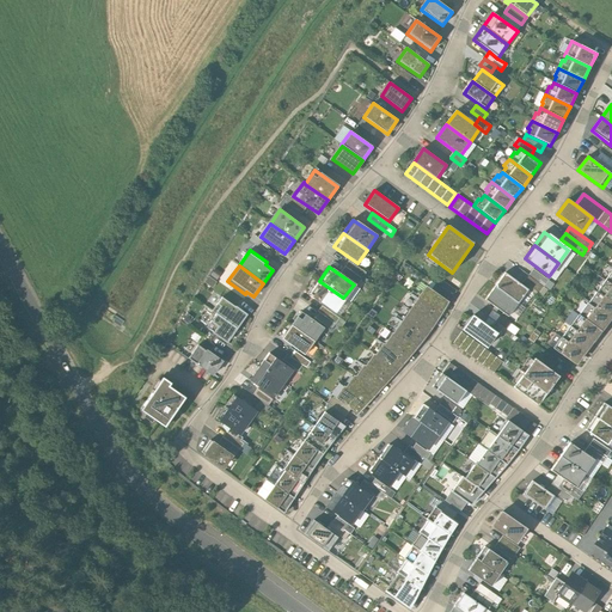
[(533,270),(528,277),(548,291),(549,292),(554,286),(533,270)]
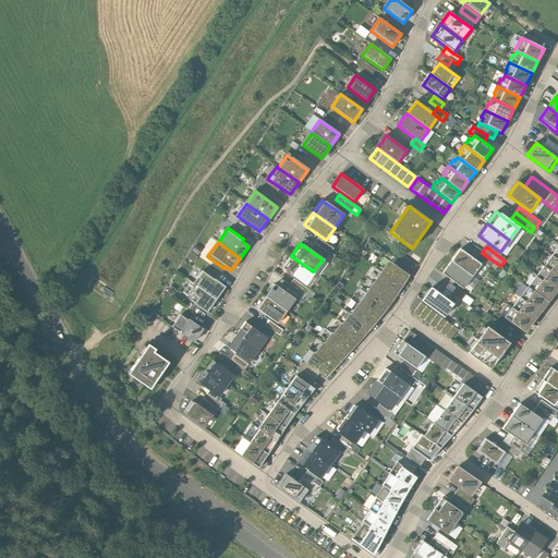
[(482,265),(460,249),(451,261),(472,277),(482,265)]
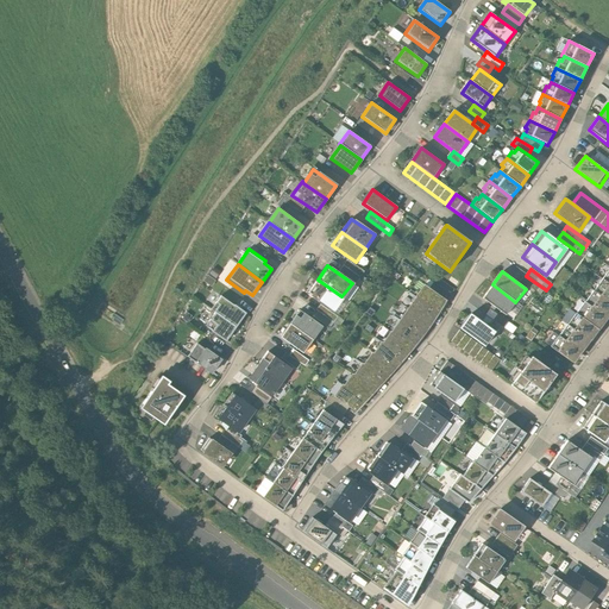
[(545,289),(526,276),(521,281),(540,295),(545,289)]
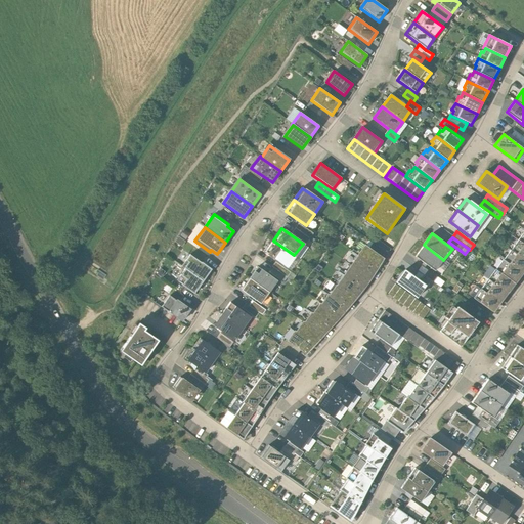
[(273,241),(265,252),(286,267),(294,255),(273,241)]
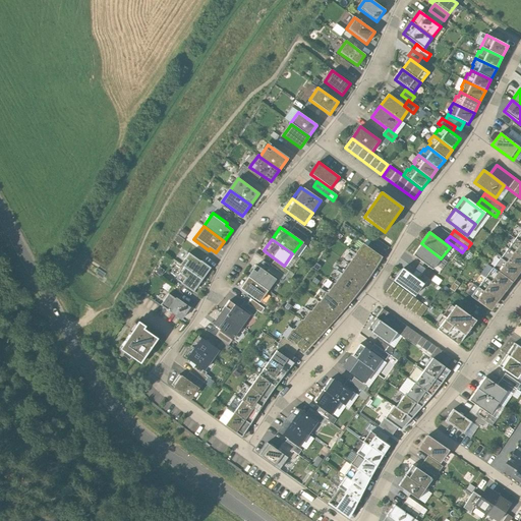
[(520,258),(520,243),(515,239),(508,248),(520,258)]
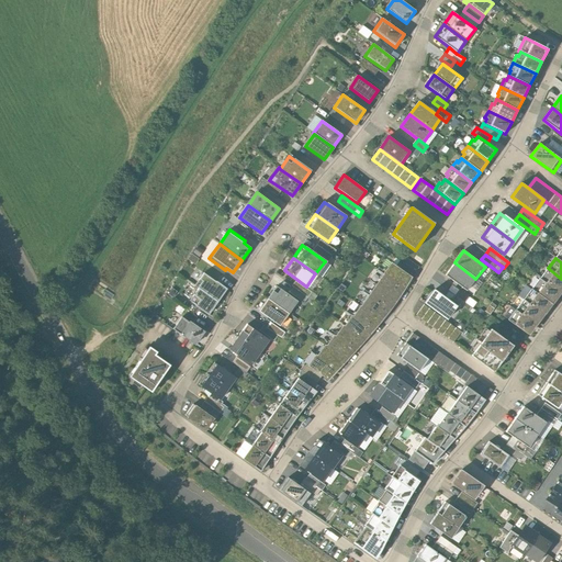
[(454,262),(446,276),(467,291),(475,279),(454,262)]
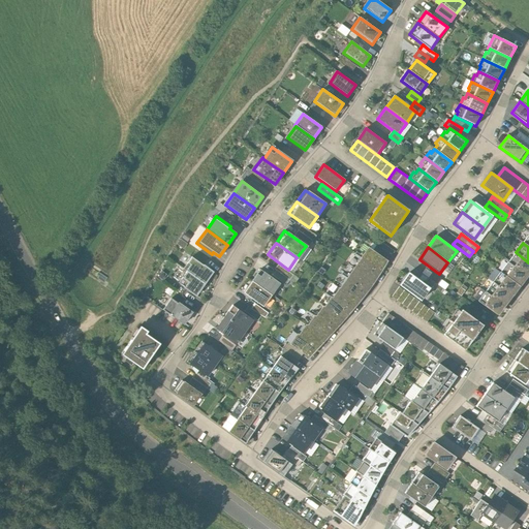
[(380,272),(386,261),(368,248),(361,258),(380,272)]
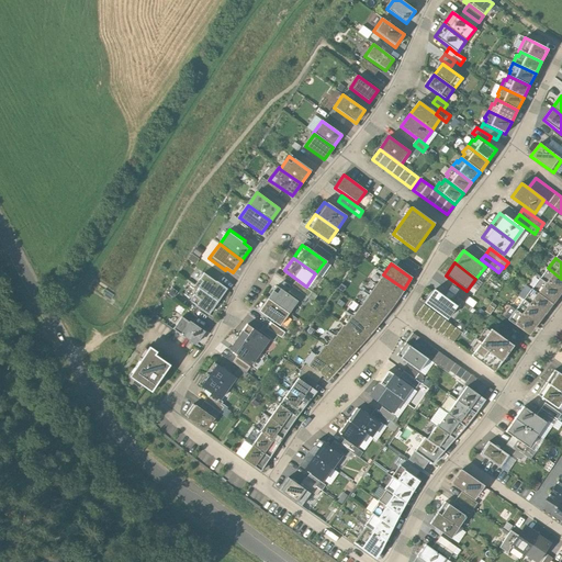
[(559,293),(561,289),(561,279),(548,268),(539,279),(559,293)]
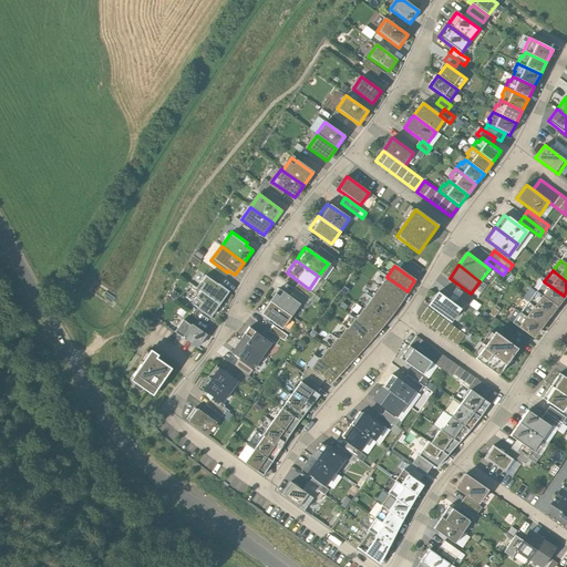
[(218,305),(228,291),(205,276),(196,288),(200,291),(218,305)]
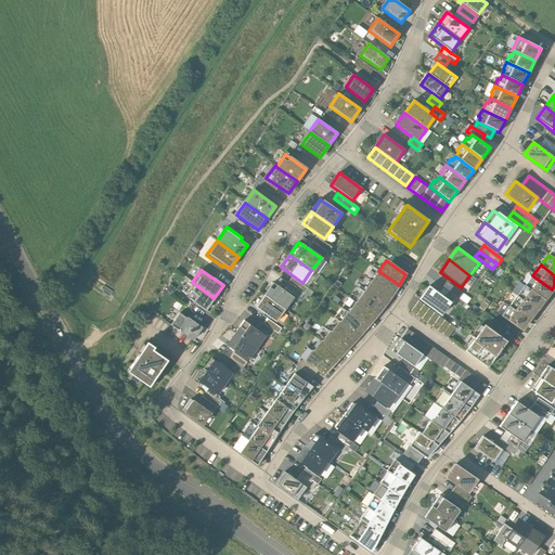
[(392,295),(399,285),(378,271),(371,281),(392,295)]
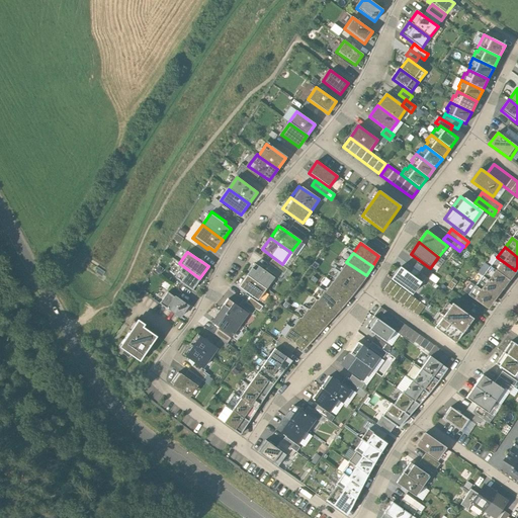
[(508,280),(515,270),(497,257),(490,266),(508,280)]
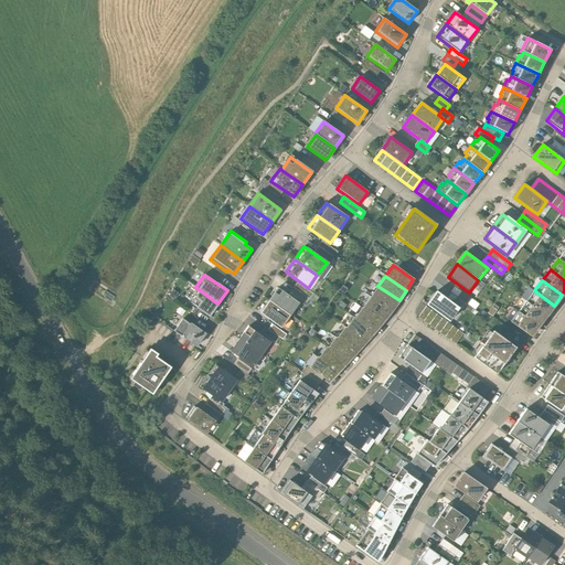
[(392,311),(400,300),(377,286),(371,297),(392,311)]
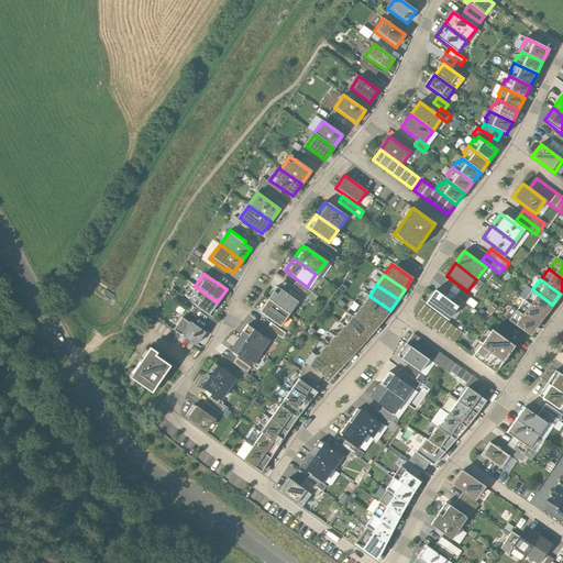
[(301,302),(277,286),(267,299),(289,315),(291,316),(301,302)]
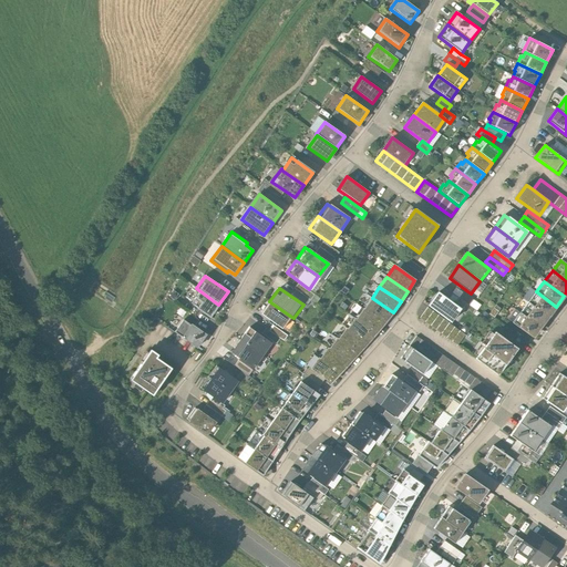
[(456,289),(453,295),(468,306),(472,300),(456,289)]
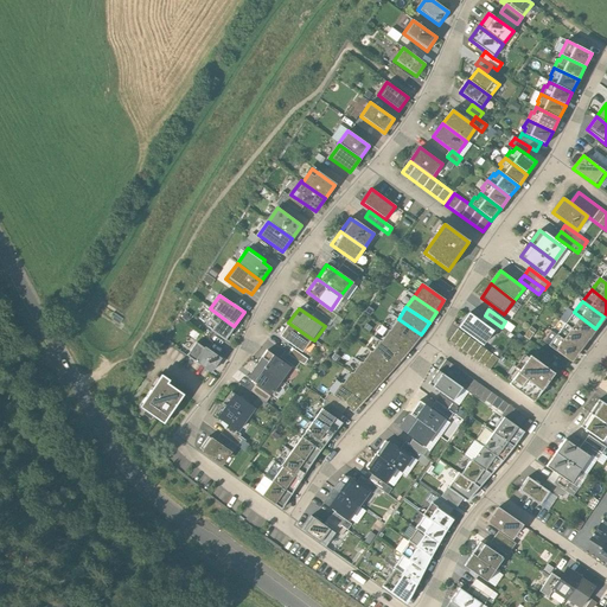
[(204,325),(224,339),(234,326),(215,312),(204,325)]
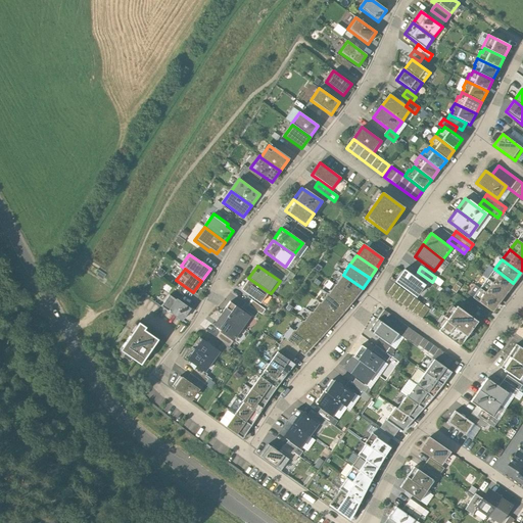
[(505,292),(513,283),(494,269),(487,279),(505,292)]
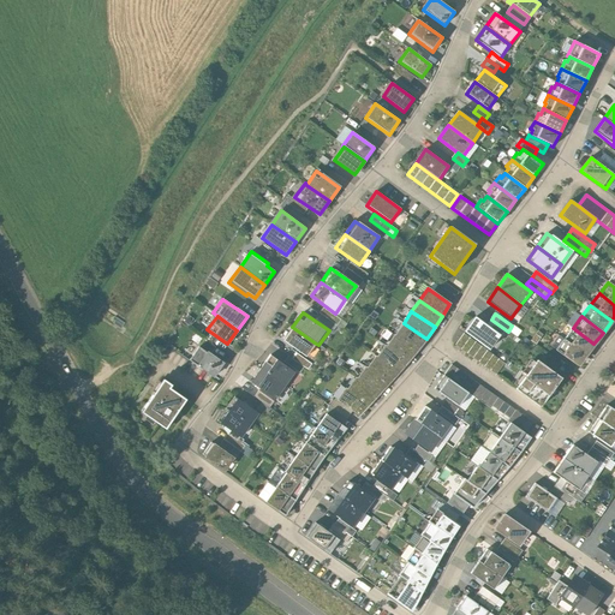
[(487,326),(475,318),(464,334),(489,352),(500,335),(487,326)]
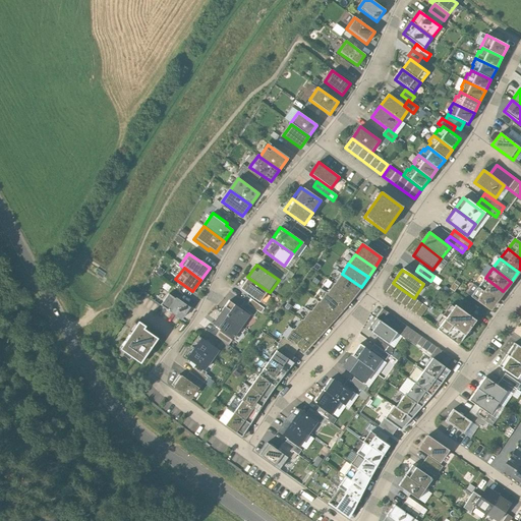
[(416,271),(412,276),(426,286),(430,281),(416,271)]
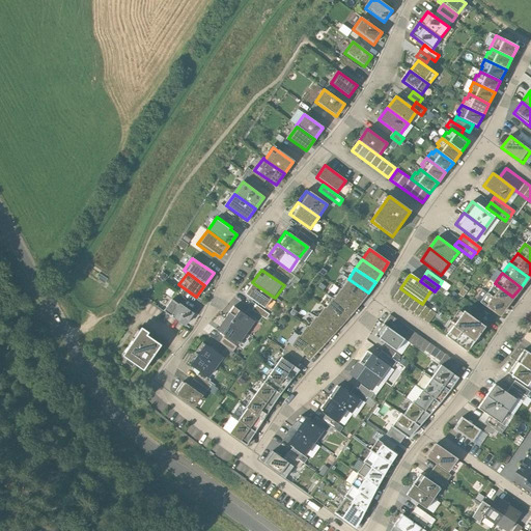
[(360,303),(368,292),(348,279),(341,289),(360,303)]
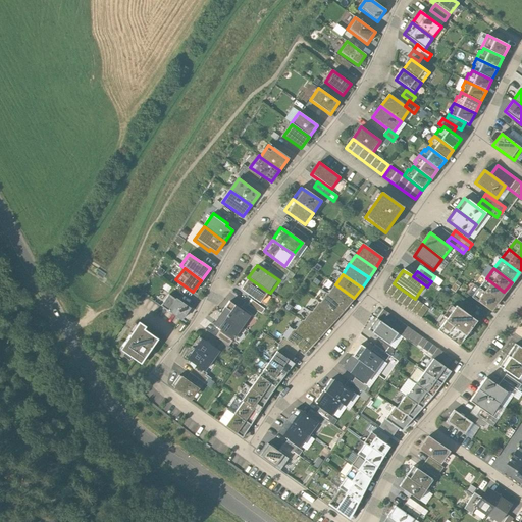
[(248,277),(241,289),(260,303),(268,292),(248,277)]
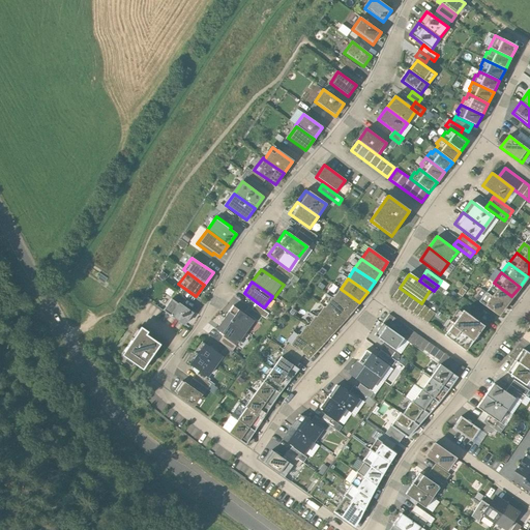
[(504,306),(511,296),(494,283),(486,292),(504,306)]
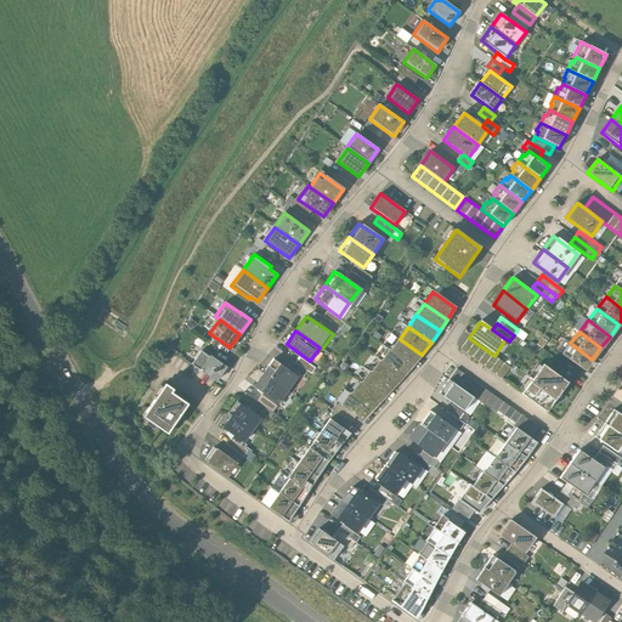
[(469,338),(461,349),(502,379),(510,367),(495,356),(469,338)]
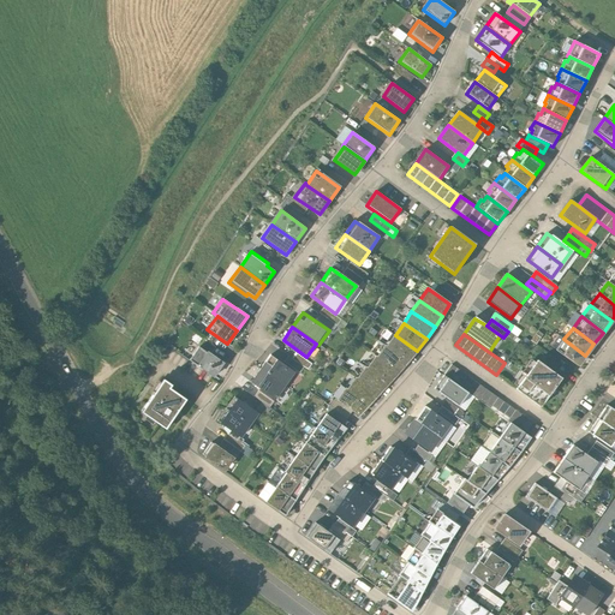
[(407,362),(417,351),(395,335),(387,347),(407,362)]
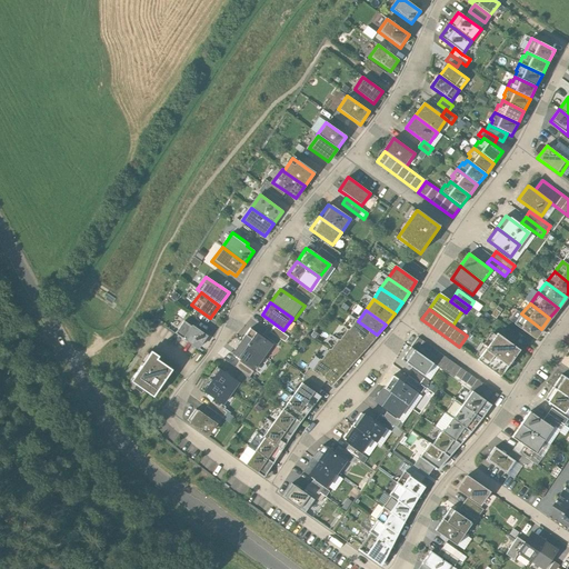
[(515,325),(533,339),(541,329),(521,313),(515,325)]
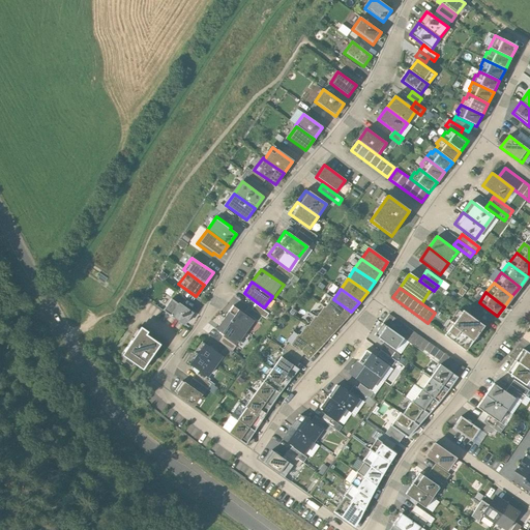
[(343,321),(351,312),(333,299),(332,298),(325,308),(343,321)]
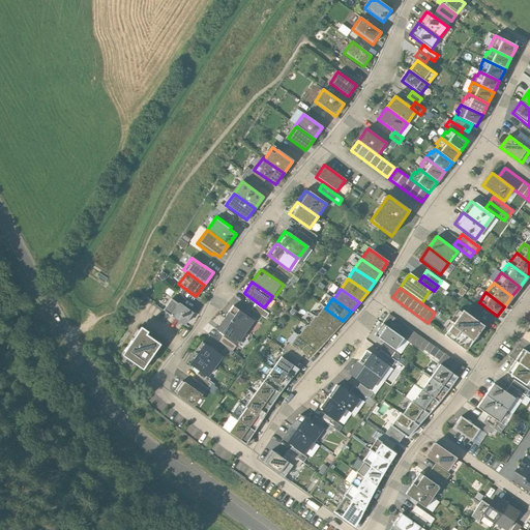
[(163,311),(183,325),(190,314),(171,299),(163,311)]
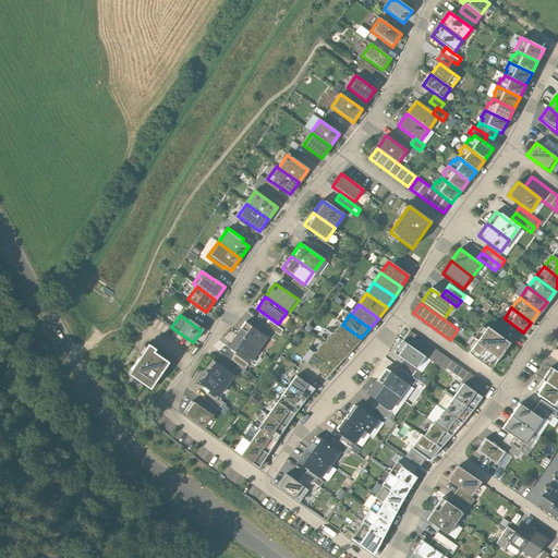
[(267,338),(245,323),(237,335),(258,351),(267,338)]
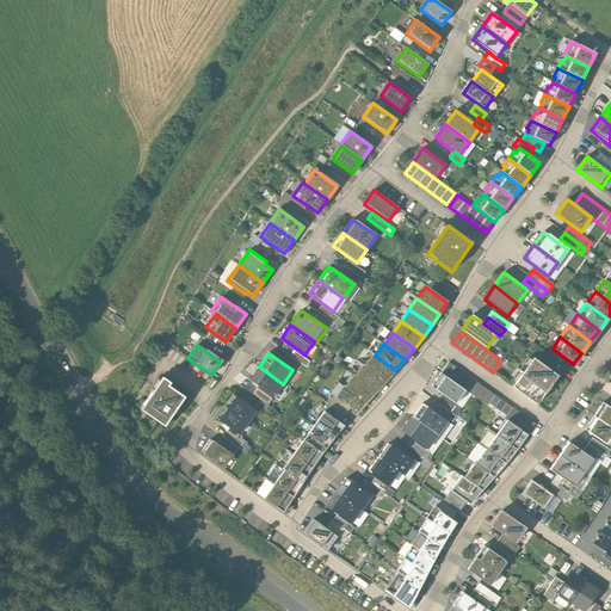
[(386,381),(395,370),(375,356),(374,355),(365,366),(386,381)]
